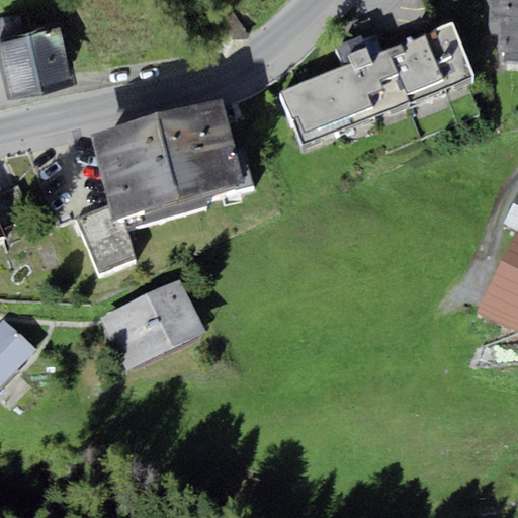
[(517,0),(489,0),(488,33),(499,33),(498,56),(517,56),(517,0)]
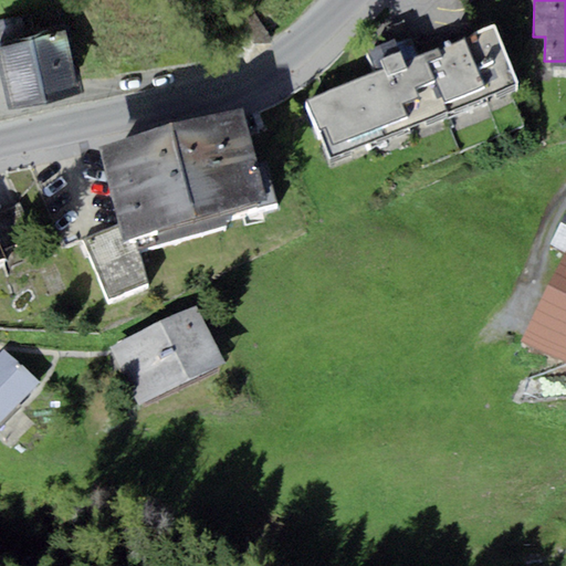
[(375,73),(306,101),(328,161),(519,85),(493,27),(420,54),(405,23),(384,30),(389,41),(366,50),(375,73)]
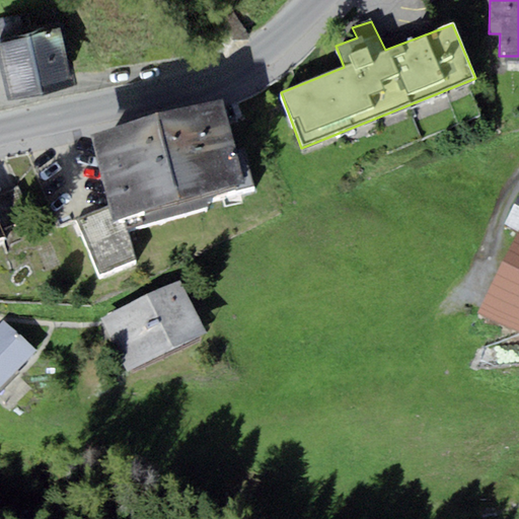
[(62,30),(0,42),(0,47),(11,100),(73,87),(62,30)]
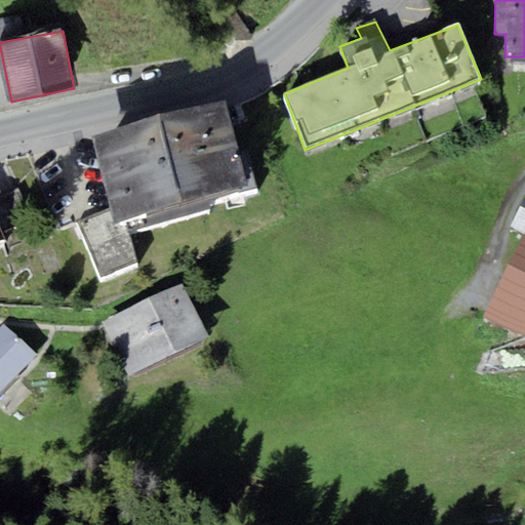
[(124,223),(129,221),(253,191),(231,99),(91,133),(106,191),(110,208),(114,225),(124,223)]
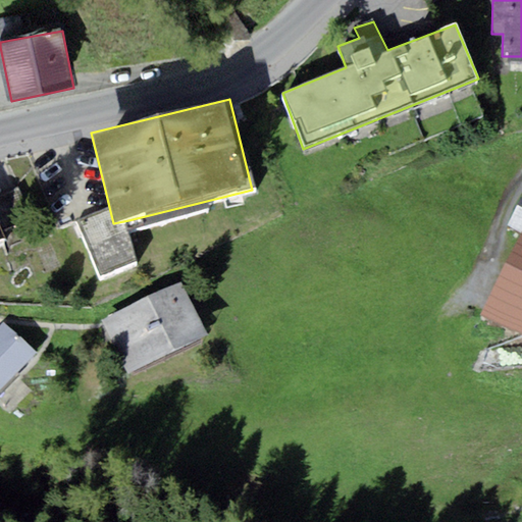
[(521,198),(507,223),(521,232),(521,231),(521,198)]
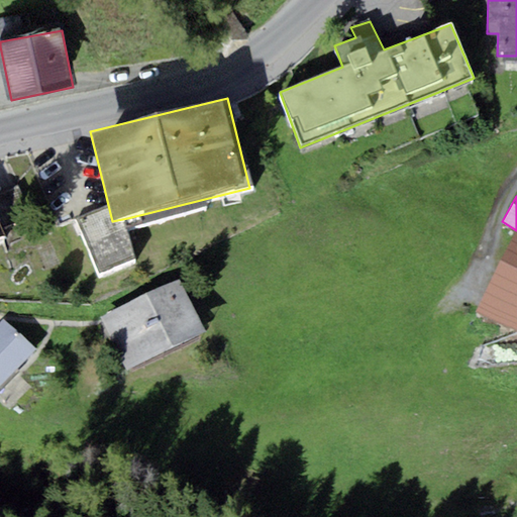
[(112,221),(108,205),(72,217),(95,274),(134,259),(122,219),(112,221)]
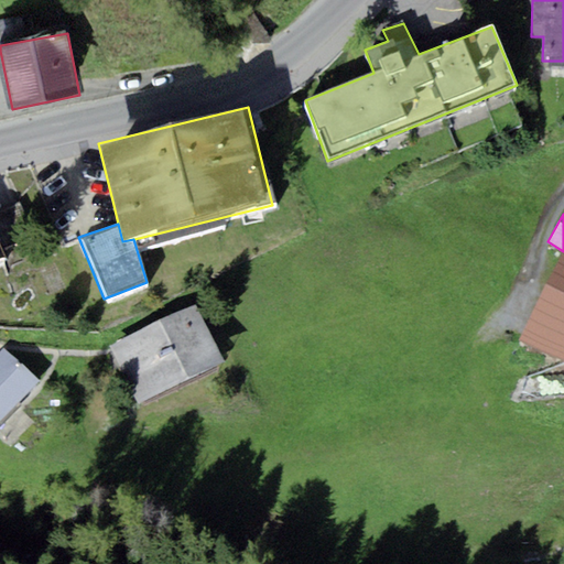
[(563,250),(563,251),(517,339),(563,364),(563,250)]
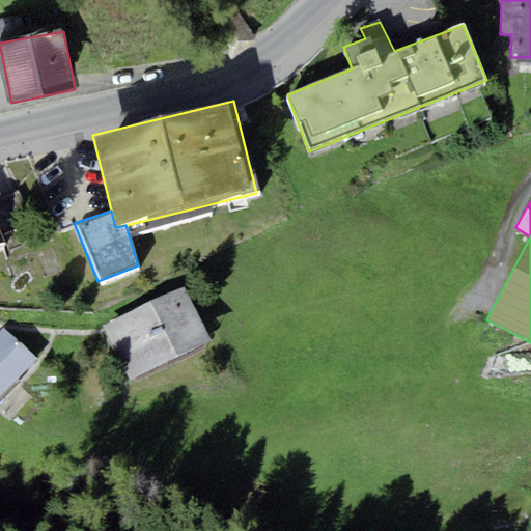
[(132,384),(212,344),(184,285),(103,325),(132,384)]
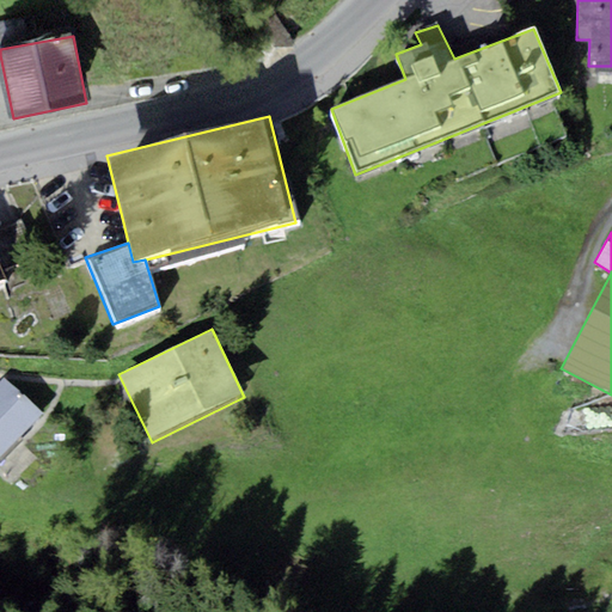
[(0,460),(43,416),(2,378),(0,380),(0,460)]
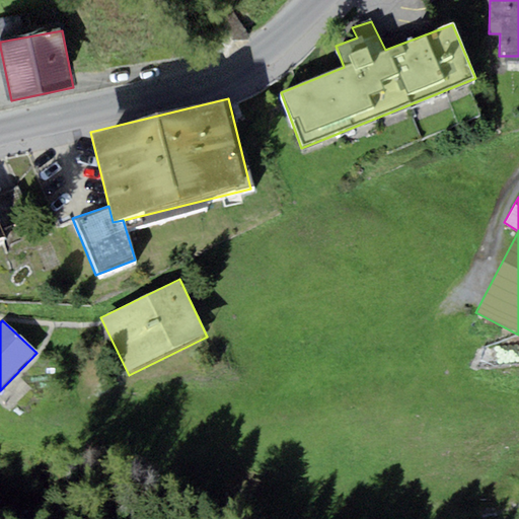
All buildings are outlined.
